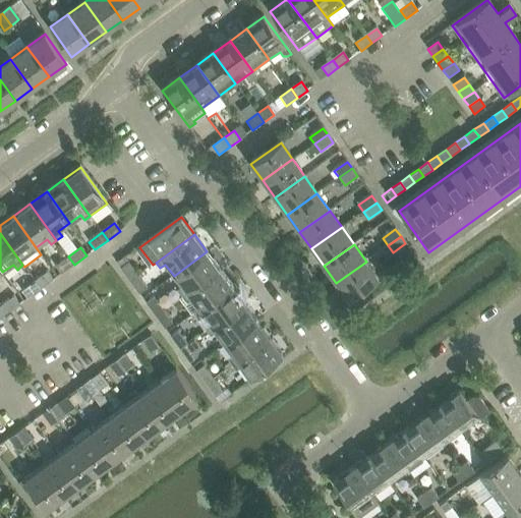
[(181,297),(219,269),(207,251),(174,276),(182,287),(177,291),(181,297)]
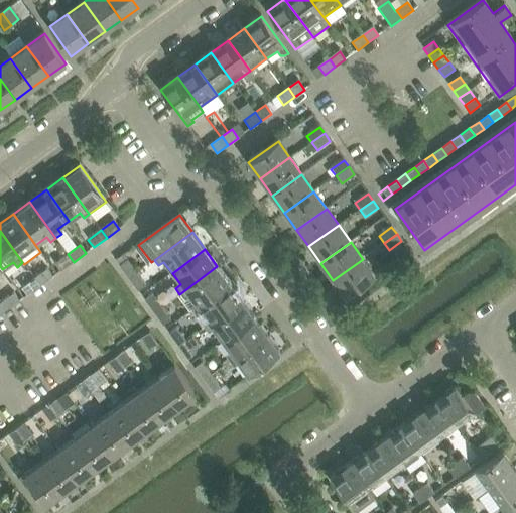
[(68,254),(54,264),(60,271),(74,262),(68,254)]
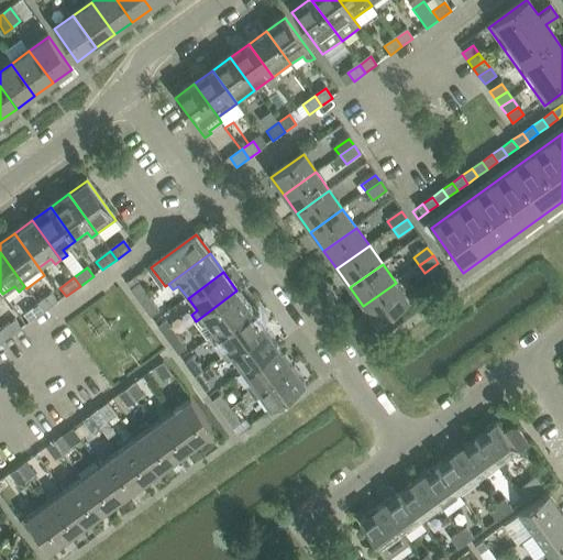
[(376,325),(409,300),(396,283),(363,306),(376,325)]
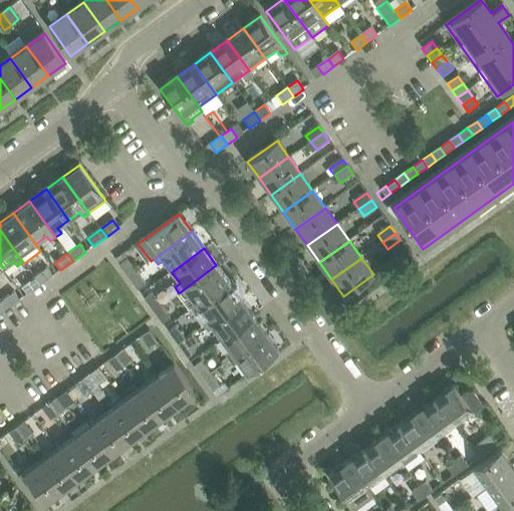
[(136,272),(126,259),(118,265),(129,277),(136,272)]
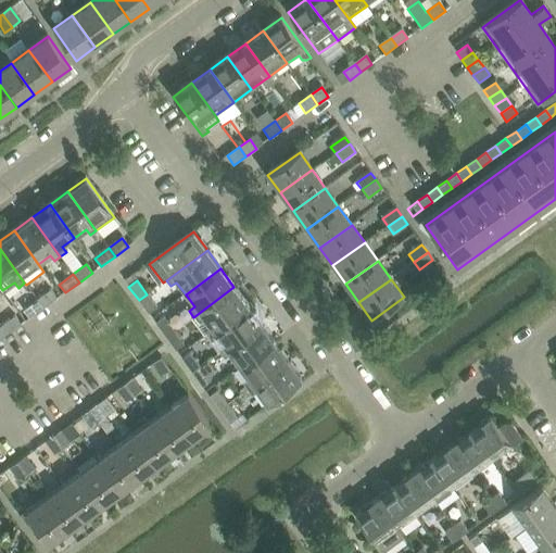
[(213,331),(248,305),(234,287),(193,317),(198,323),(203,318),(213,331)]
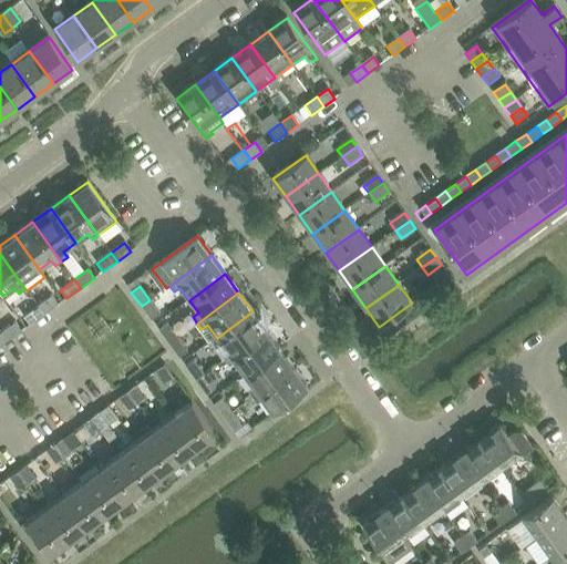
[(58,305),(52,297),(38,307),(44,315),(58,305)]
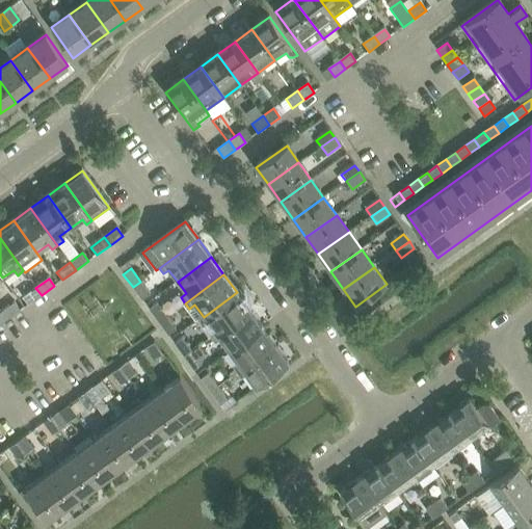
[(133,287),(142,300),(150,295),(140,282),(133,287)]
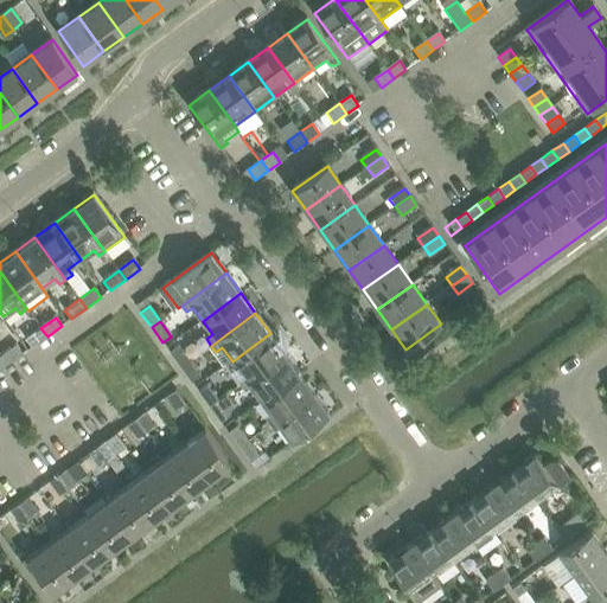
[(25,339),(32,348),(48,337),(40,328),(25,339)]
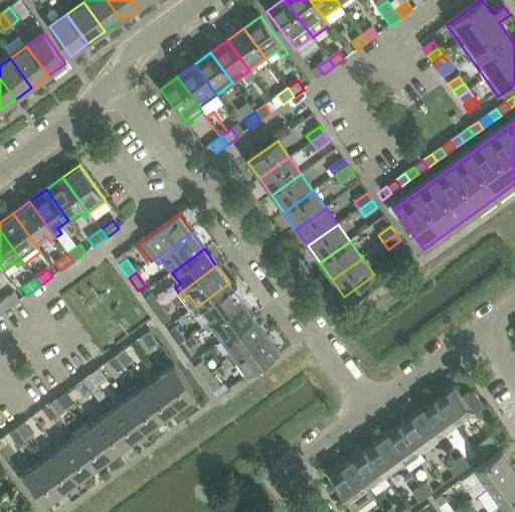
[(204,327),(241,300),(229,283),(197,307),(205,318),(200,322),(204,327)]
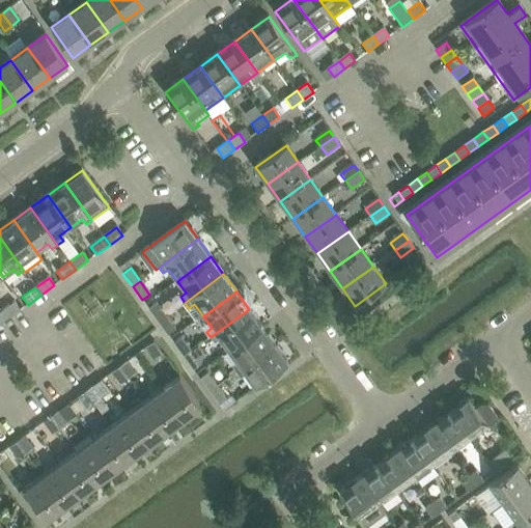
[(20,310),(15,303),(1,312),(7,320),(20,310)]
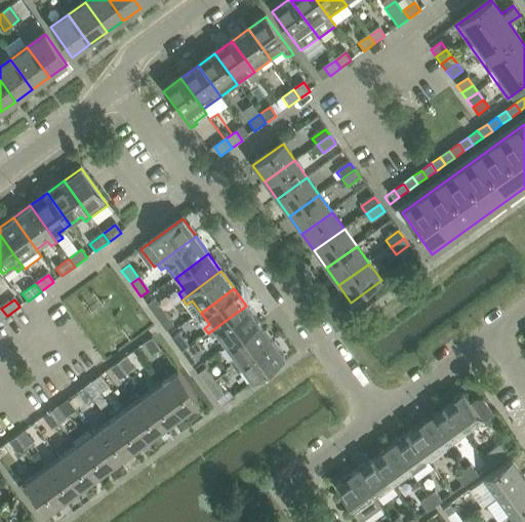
[(164,313),(155,299),(147,306),(156,318),(164,313)]
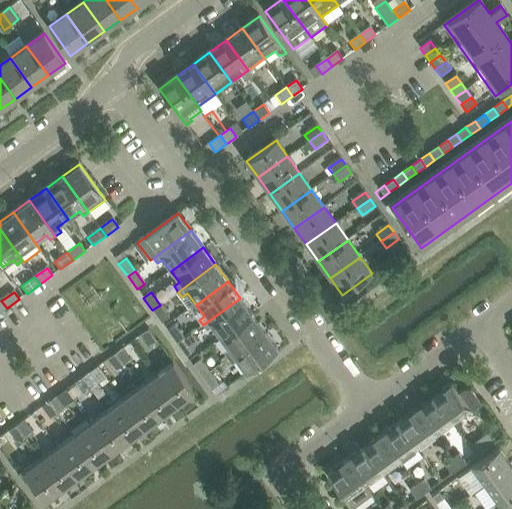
[(220,339),(253,315),(240,298),(203,325),(207,331),(212,327),(220,339)]
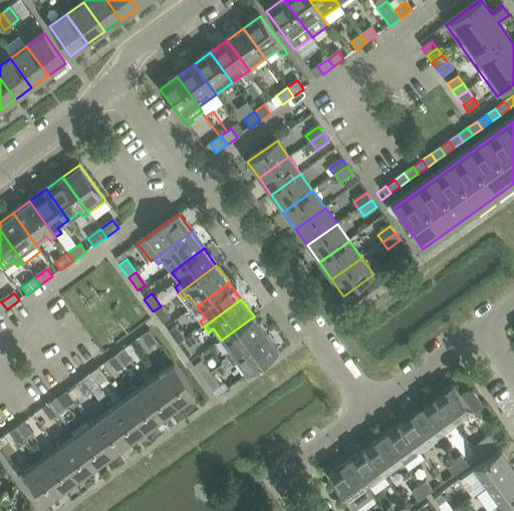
[(153,311),(163,324),(170,318),(161,306),(153,311)]
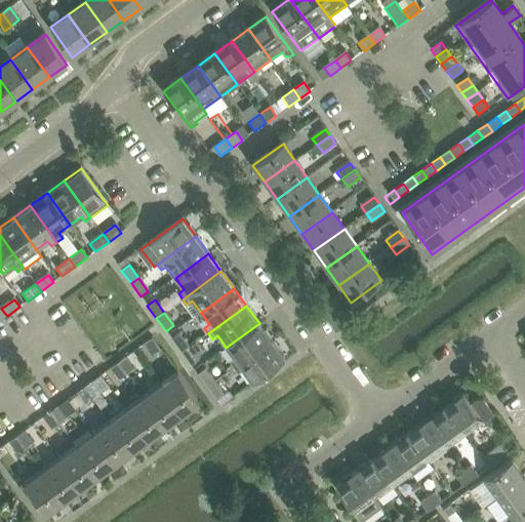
[(234,368),(272,340),(259,323),(226,348),(235,359),(230,363),(234,368)]
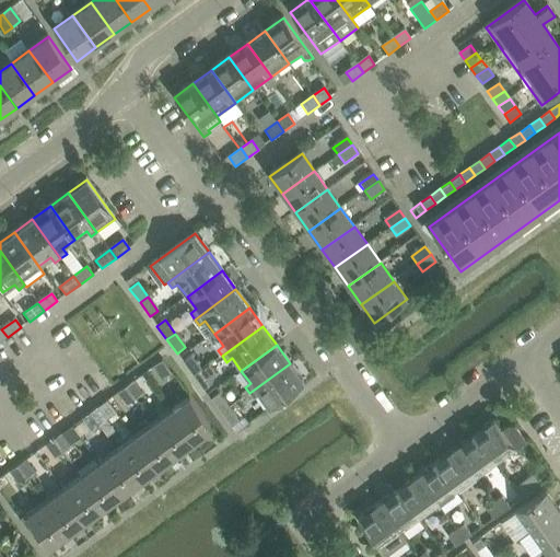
[(202,371),(191,357),(184,363),(194,376),(202,371)]
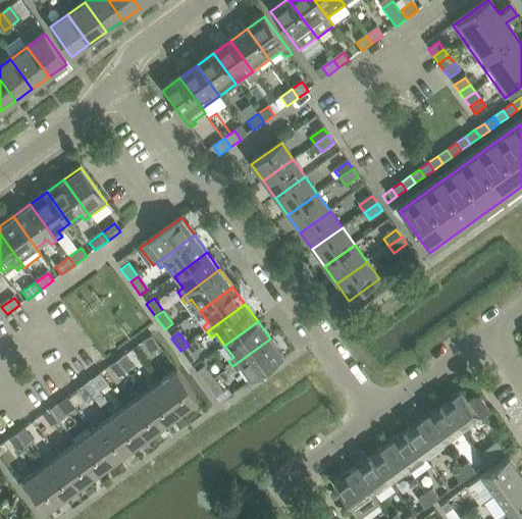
[(144,342),(153,354),(160,349),(151,336),(144,342)]
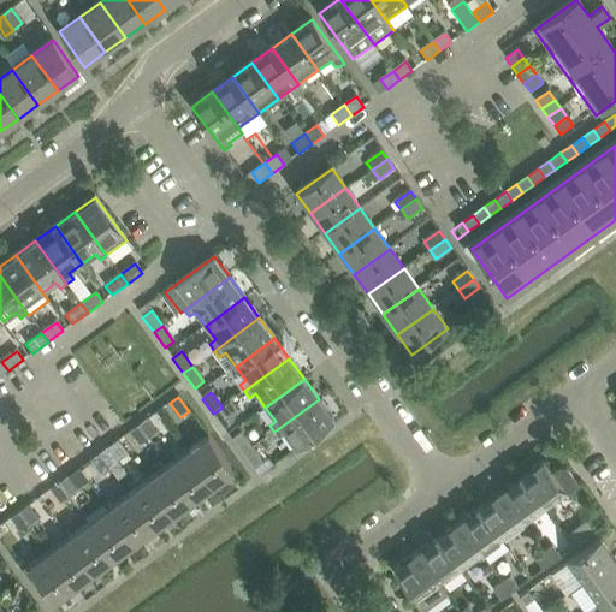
[(285,434),(295,449),(335,421),(319,399),(274,432),(279,439),(285,434)]
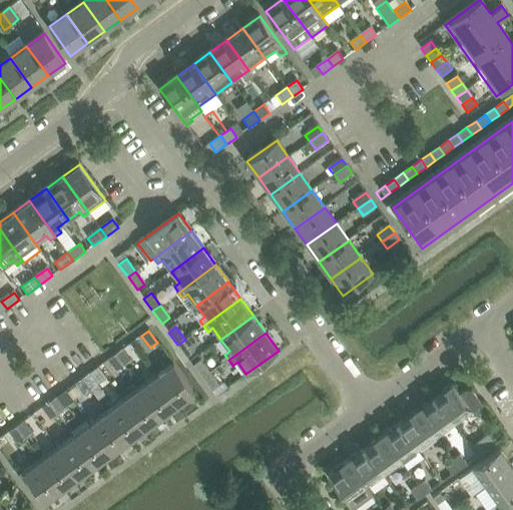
[(177,345),(186,358),(194,352),(185,340),(177,345)]
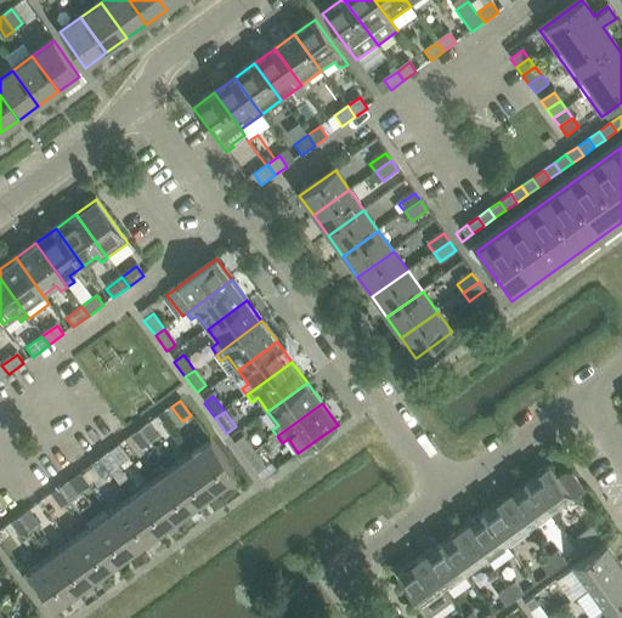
[(150,444),(159,438),(148,424),(140,430),(150,444)]
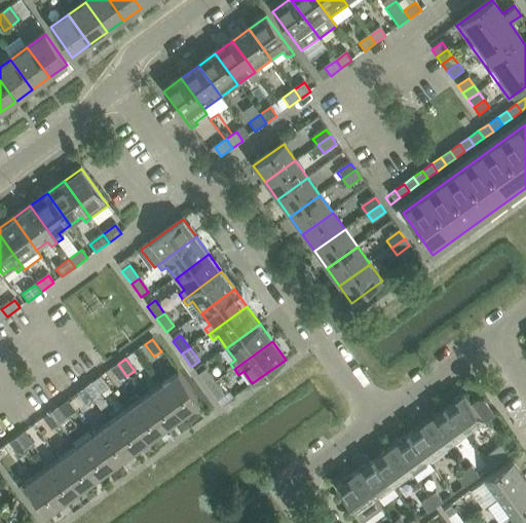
[(118,364),(111,369),(120,381),(126,376),(118,364)]
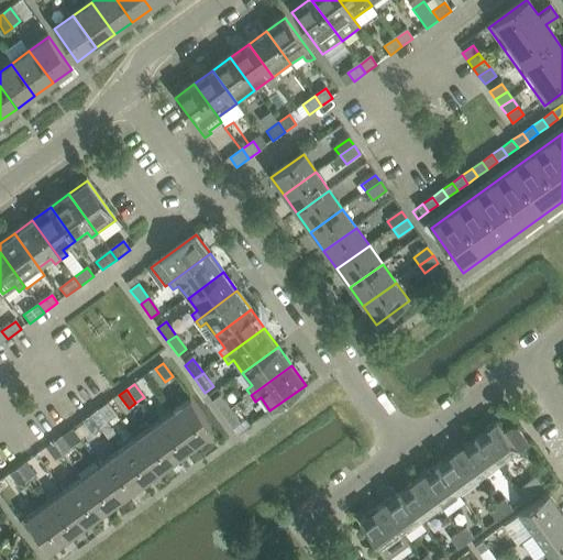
[(220,396),(212,403),(222,416),(230,410),(220,396)]
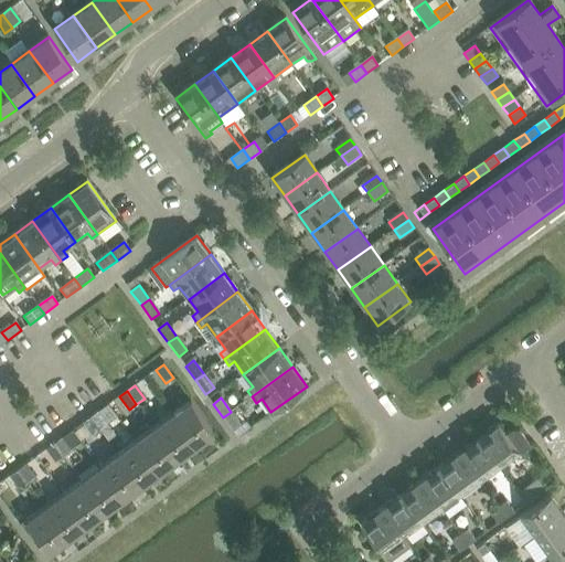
[(195,447),(214,433),(191,401),(172,415),(195,447)]
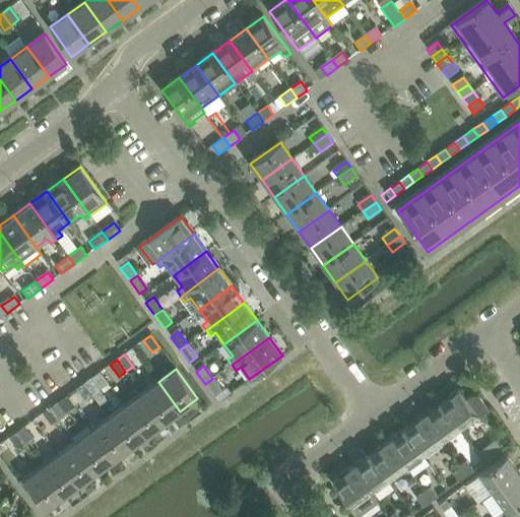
[(91,396),(100,391),(90,379),(83,384),(91,396)]
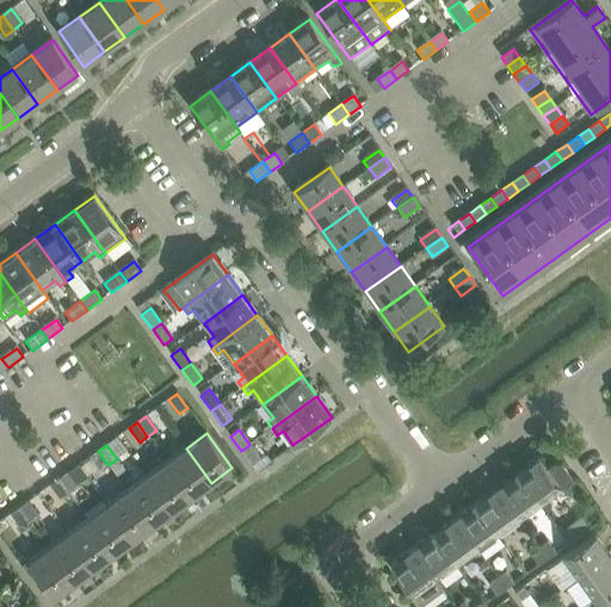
[(252,466),(261,460),(250,445),(241,451),(252,466)]
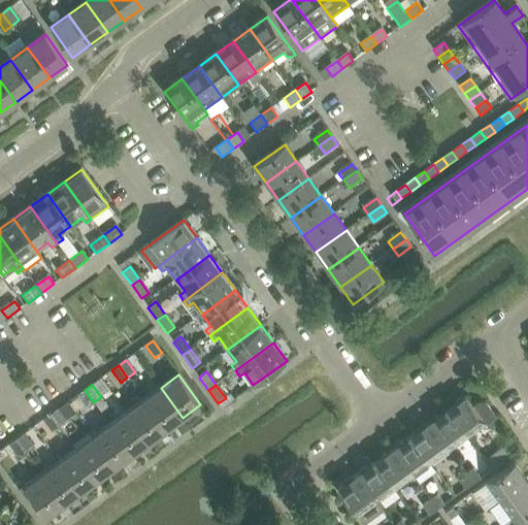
[(161,388),(143,400),(165,430),(183,418),(161,388)]
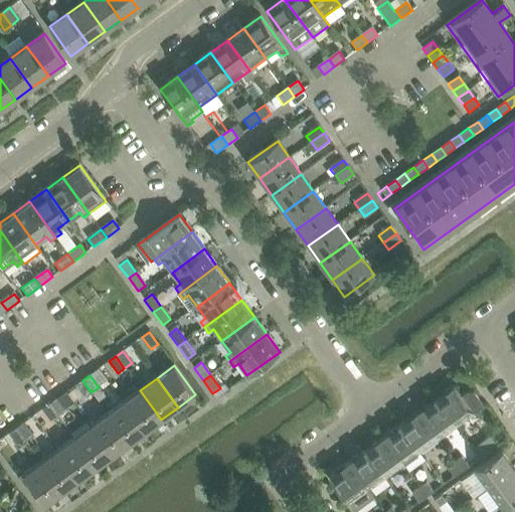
[(82,380),(75,385),(84,397),(91,392),(82,380)]
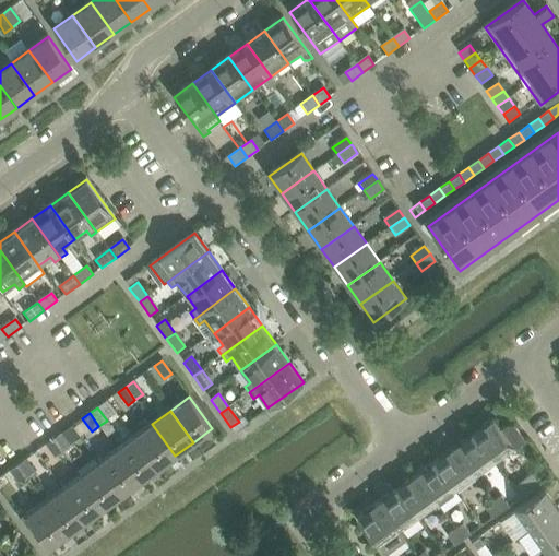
[(473,434),(495,464),(500,471),(503,468),(504,463),(501,460),(514,450),(523,444),(511,428),(507,426),(500,430),(492,420),(473,434)]
